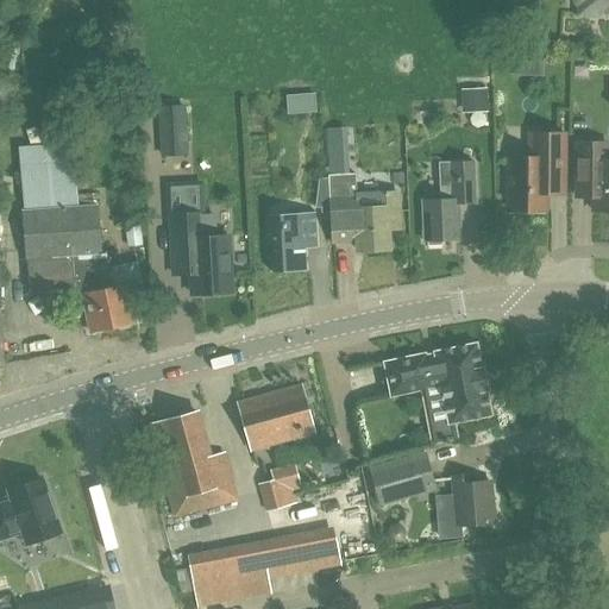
[(608,0),(576,0),(577,1),(581,5),(581,8),(585,8),(585,13),(608,14),(608,0)]
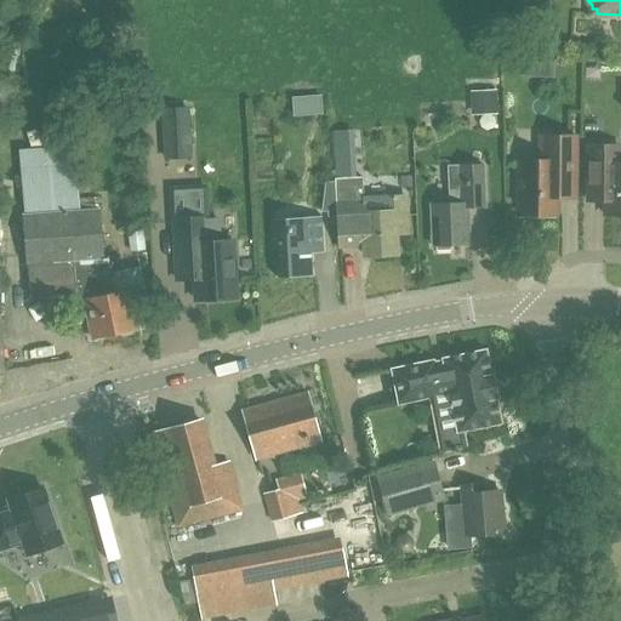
[(191,157),(188,108),(164,109),(166,158),(191,157)]
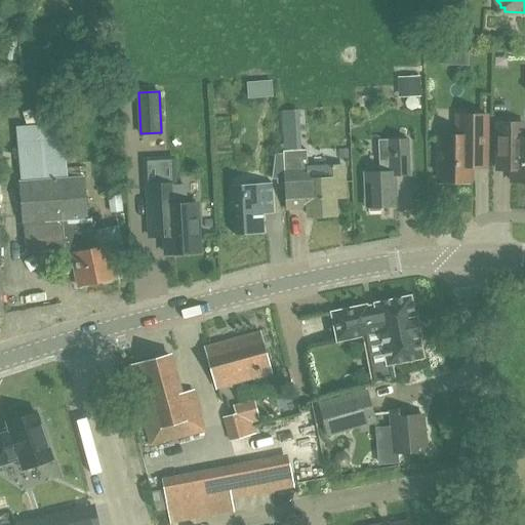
[(439,135),(438,182),(471,182),(471,168),(487,167),(487,150),(487,115),(460,115),(460,135),(439,135)]
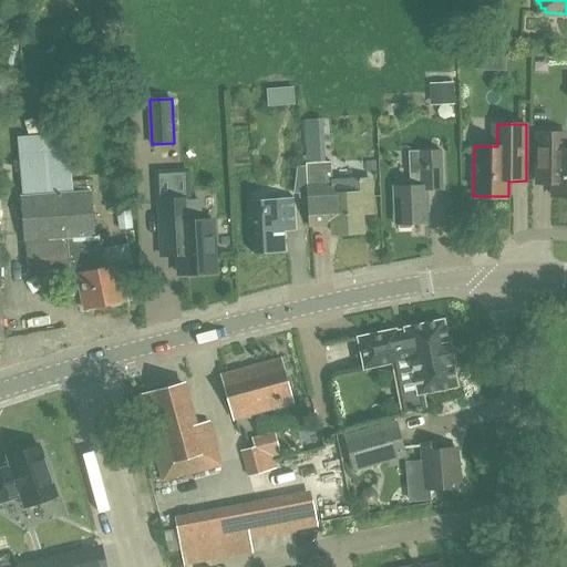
[(62,127),(24,130),(27,185),(78,183),(75,141),(62,142),(62,127)]
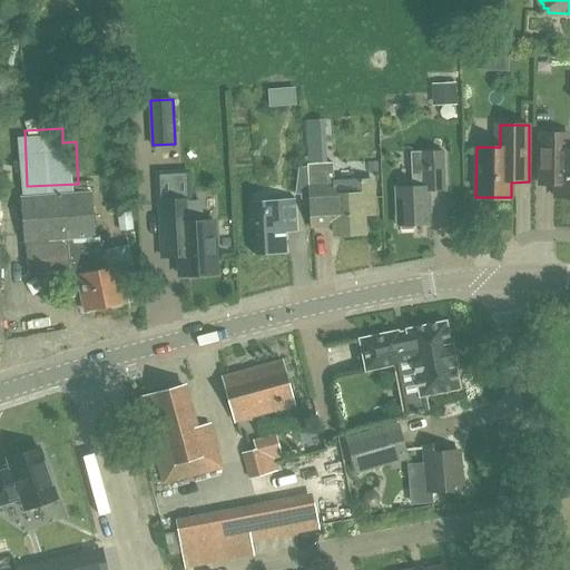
[(540,164),(540,186),(556,186),(556,197),(569,196),(569,149),(568,149),(568,139),(568,134),(540,134),(540,164)]
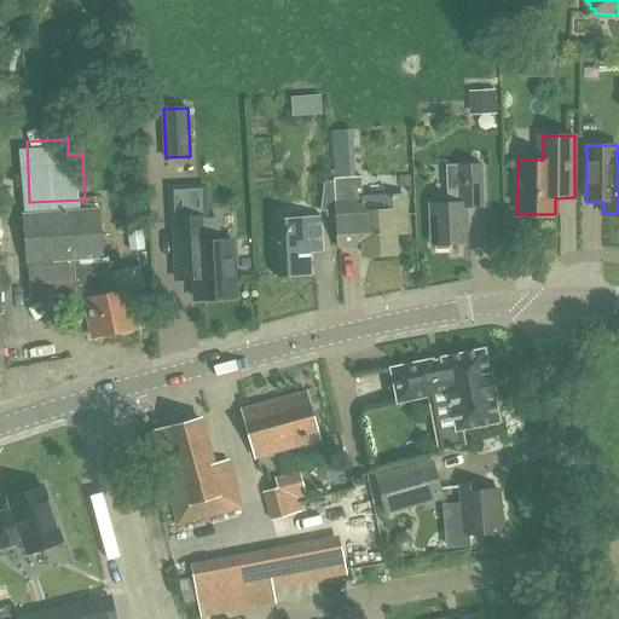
[(453,248),(453,243),(468,243),(467,207),(484,206),(482,165),(446,166),(447,203),(431,204),(432,244),(435,244),(435,249),(453,248)]
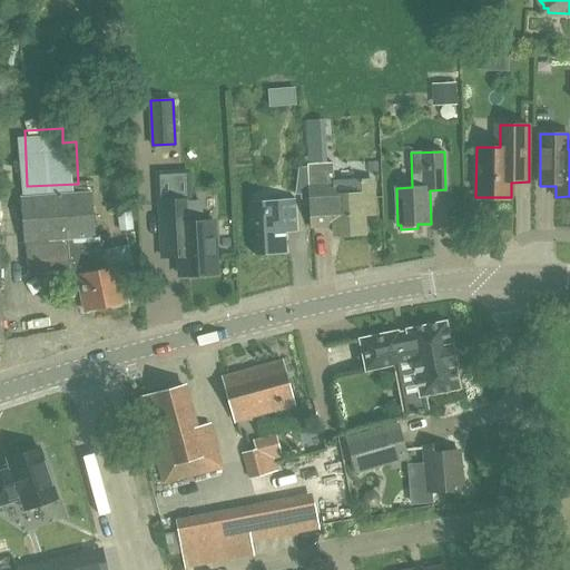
[(307,164),(310,196),(311,226),(335,225),(335,235),(343,234),(345,238),(355,238),(357,234),(364,233),(364,209),(374,208),(373,180),(351,182),(351,187),(355,187),(355,194),(335,195),(333,163),(307,164)]
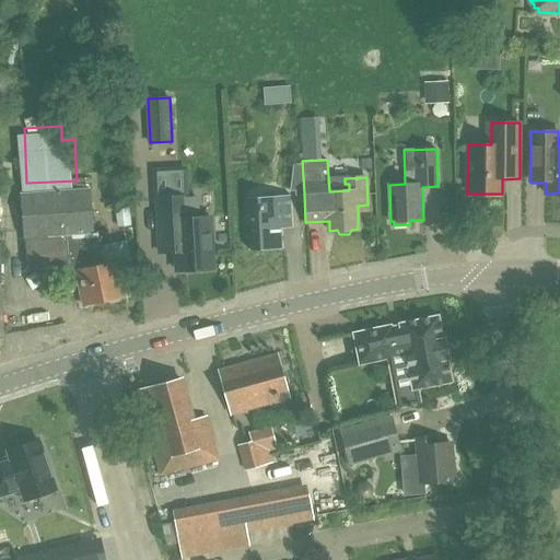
[(84,306),(124,298),(116,261),(98,265),(91,233),(94,233),(91,189),(21,195),(24,238),(25,238),(27,268),(68,266),(77,270),(84,306)]
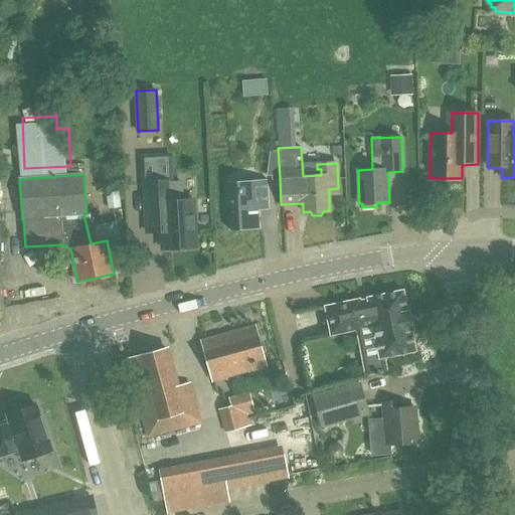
[(171,180),(145,182),(147,214),(148,232),(162,231),(163,248),(196,247),(193,199),(172,200),(171,180)]
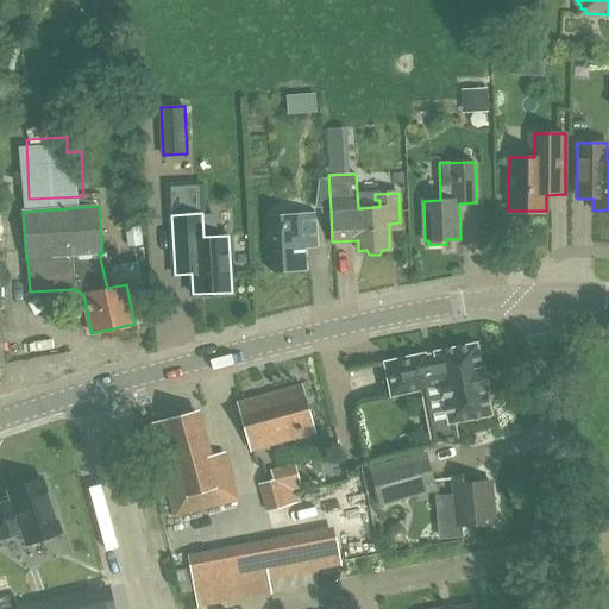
[(315,214),(267,217),(268,245),(271,245),(274,270),(307,269),(306,248),(316,246),(318,246),(315,214)]
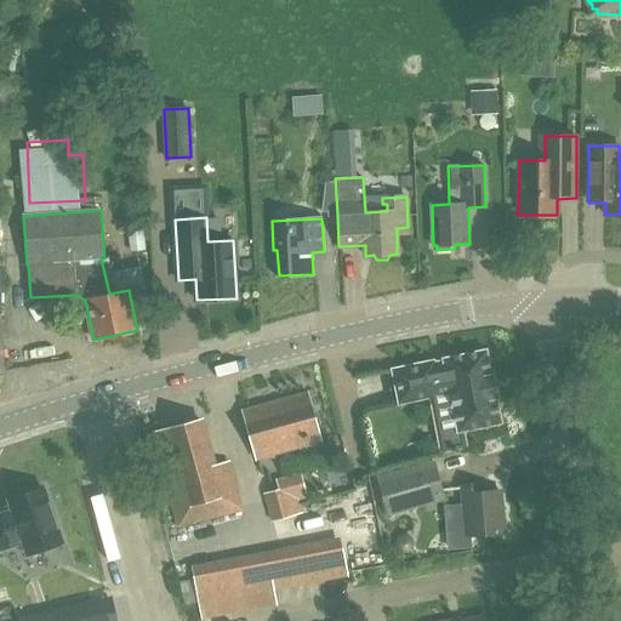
[(400,368),(391,370),(398,404),(406,402),(451,393),(459,432),(501,423),(496,398),(497,397),(493,375),(491,375),(486,349),(443,359),(444,362),(434,364),(433,362),(400,368)]
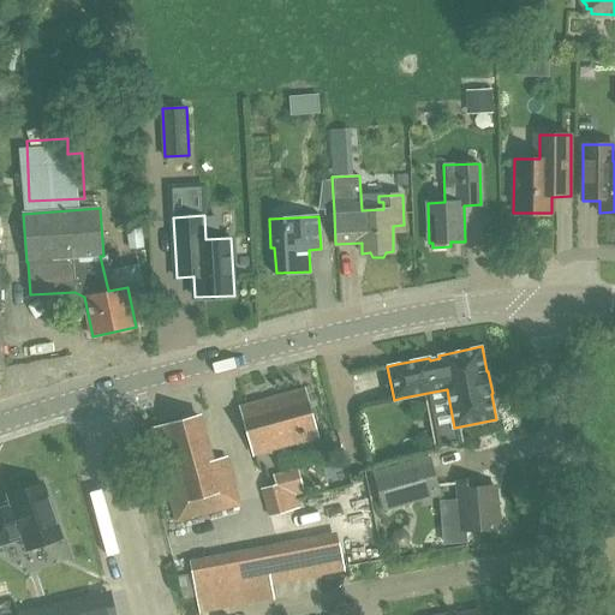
[(252,454),(317,436),(305,390),(240,407),(252,454)]
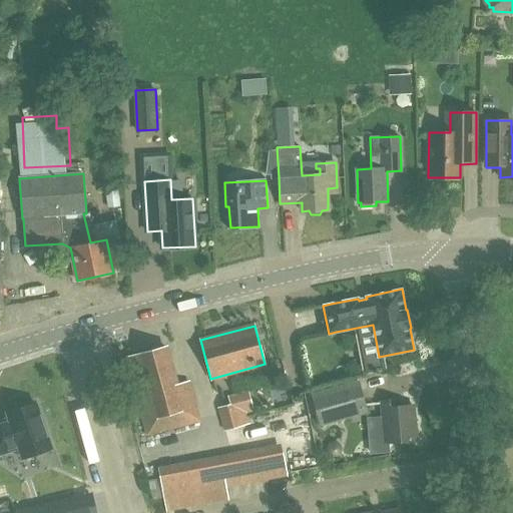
[(165,347),(126,357),(147,435),(199,420),(189,382),(175,385),(165,347)]
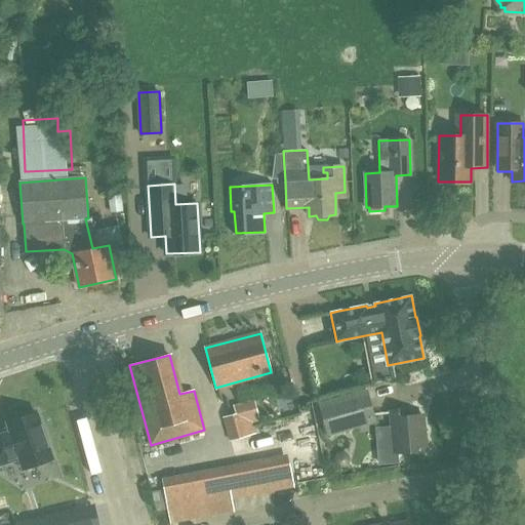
[(375,421),(366,391),(319,404),(328,435),(375,421)]
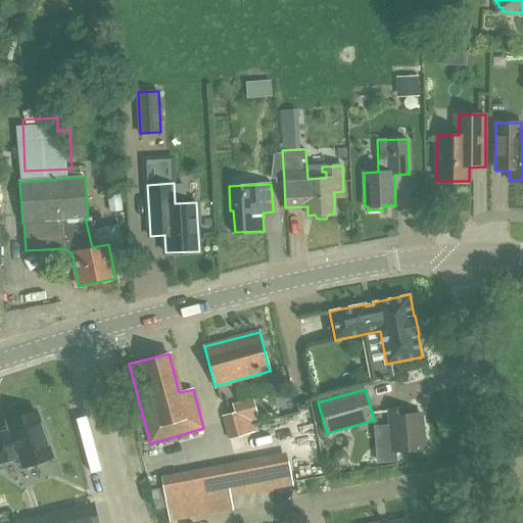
[(252,432),(246,409),(223,416),(229,438),(252,432)]
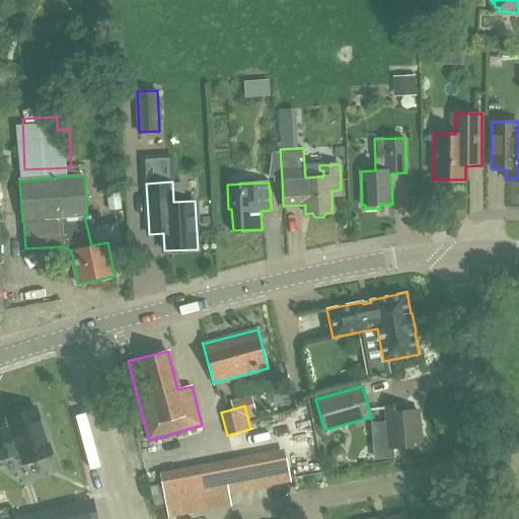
[(402,412),(402,405),(386,406),(389,448),(422,445),(420,422),(418,422),(416,410),(402,412)]
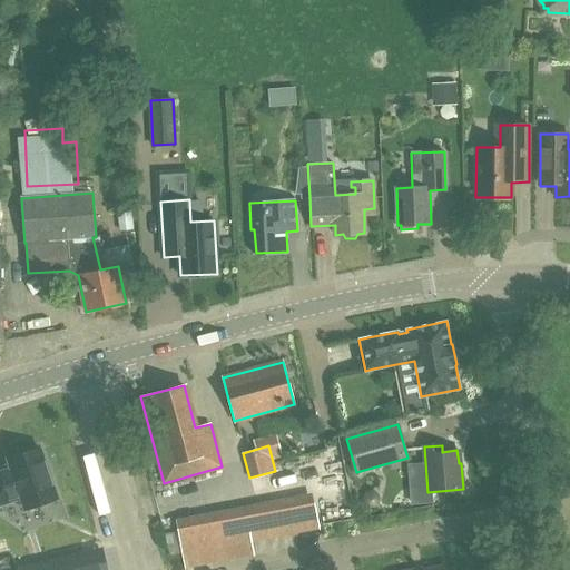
[(0,503),(21,497),(26,509),(57,498),(39,448),(8,459),(12,470),(2,473),(1,469),(0,469),(0,503)]
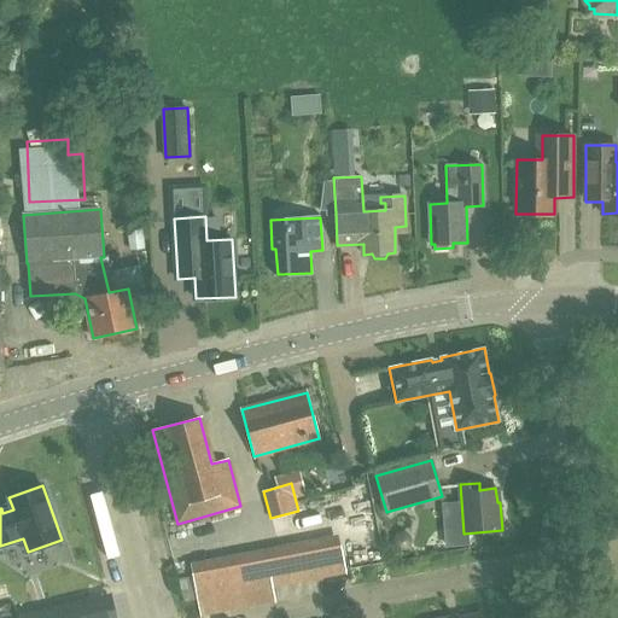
[(275,601),(272,586),(345,571),(340,546),(193,573),(202,616),(275,601)]
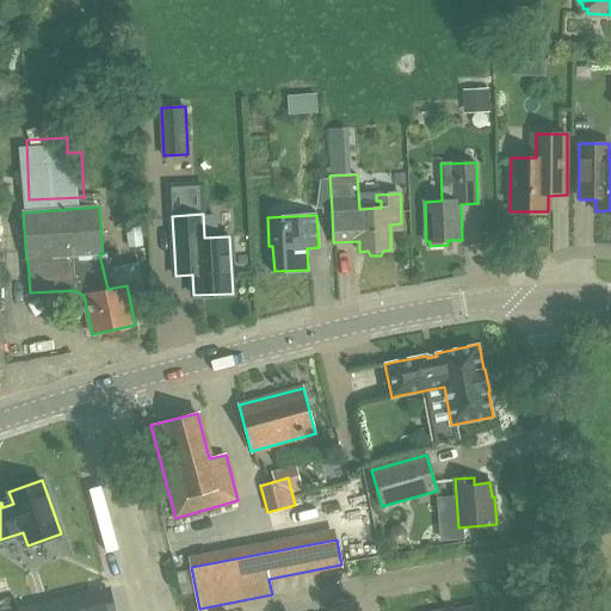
[(67,610),(60,578),(0,591),(0,610),(67,610)]
